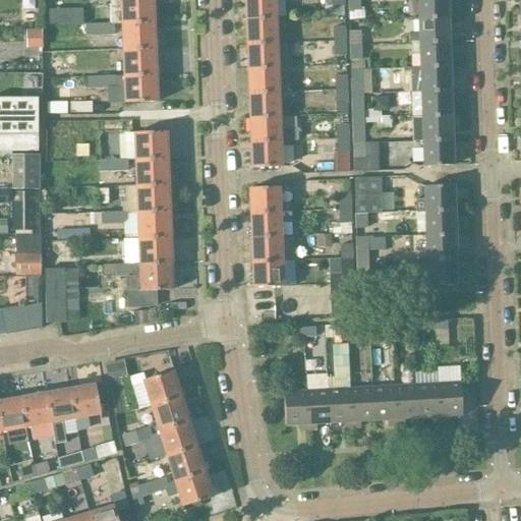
[(153,0),(120,0),(122,24),(154,23),(153,0)]
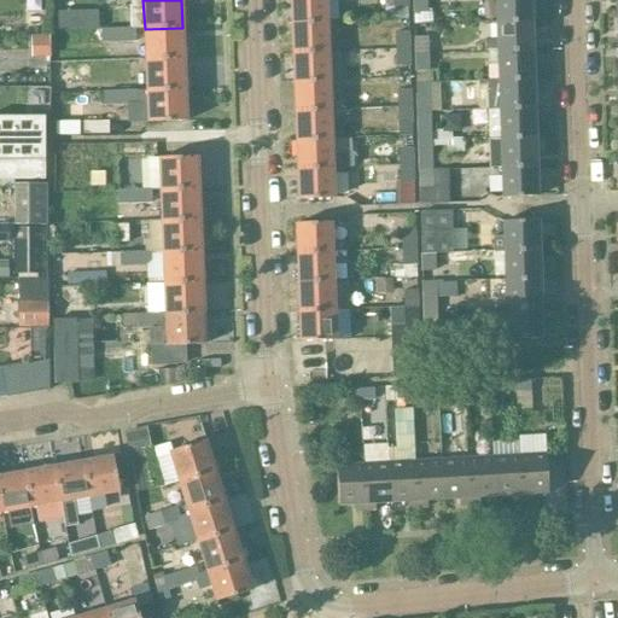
[(326,0),(290,0),(291,25),(328,24),(326,0)]
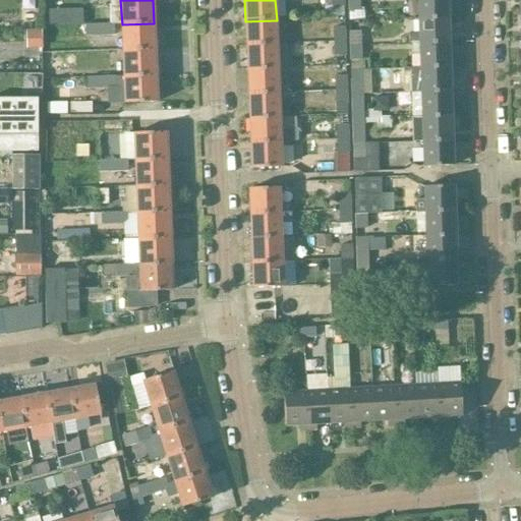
[(360,11),(359,0),(347,0),(348,11),(360,11)]
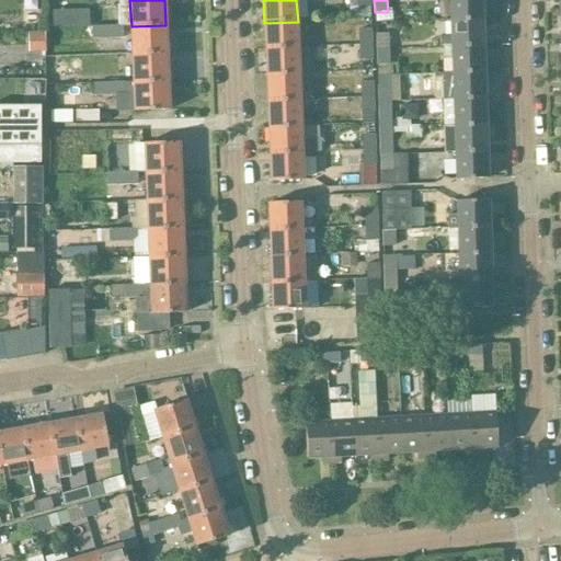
[(481,0),(448,0),(449,20),(482,19),(481,0)]
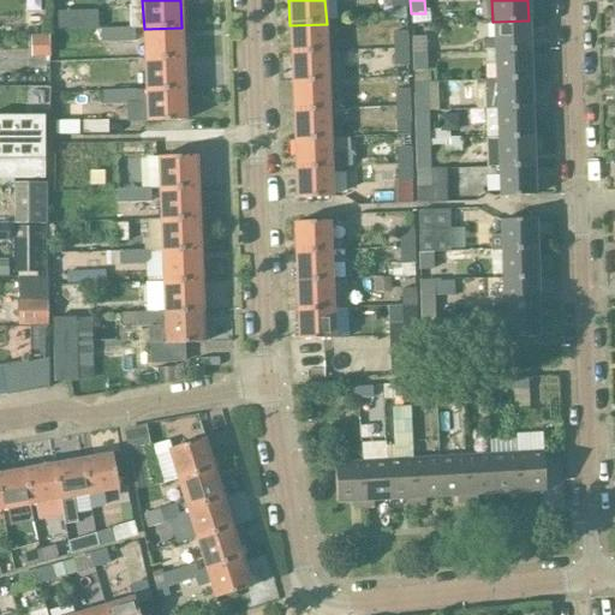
[(494,40),(483,41),(483,52),(494,51),(530,49),(529,21),(493,22),(494,40)]
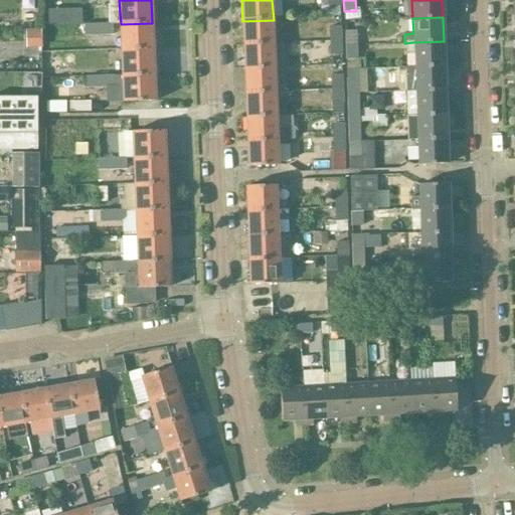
[(274,20),(242,21),(243,45),(275,44),(274,20)]
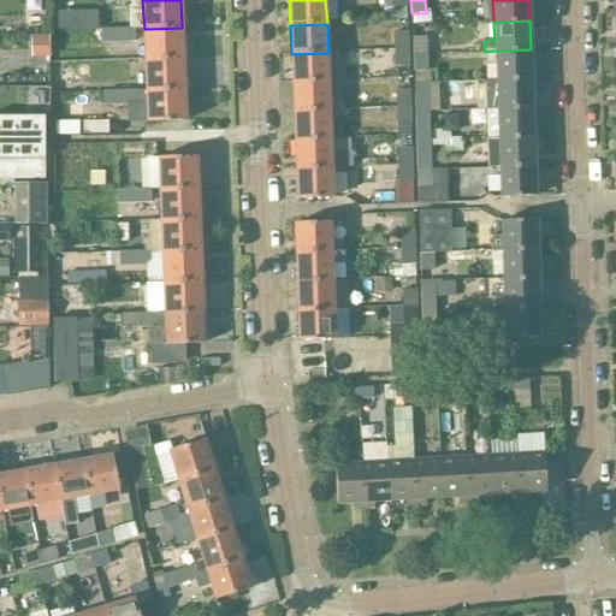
[(146,60),(183,58),(182,28),(144,29),(146,60)]
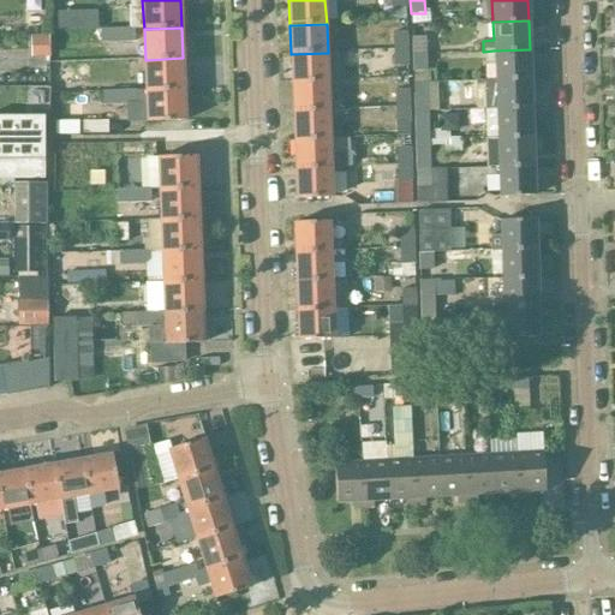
[(102,43),(119,43),(118,29),(102,29),(102,43)]
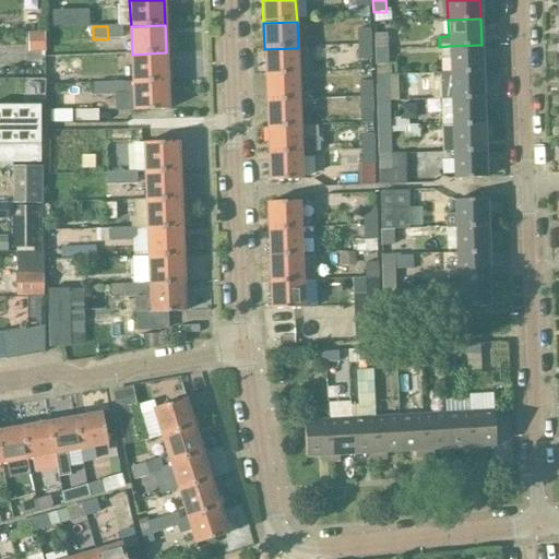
[(122,26),(107,26),(108,39),(122,39),(122,26)]
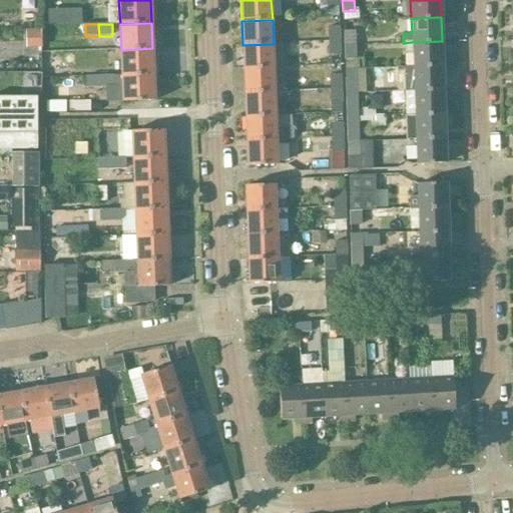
[(340,25),(327,26),(328,42),(340,42),(340,25)]
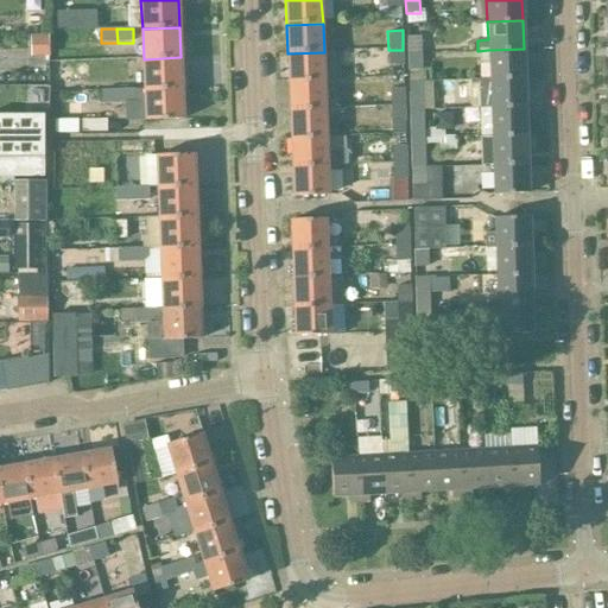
[(422,36),(407,37),(407,54),(422,52),(422,36)]
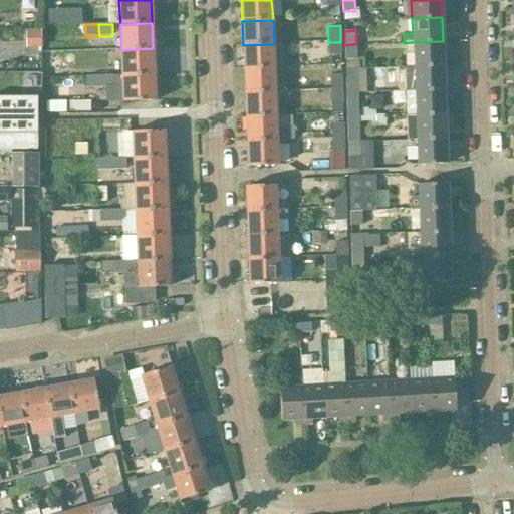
[(26,32),(26,64),(38,64),(39,32),(26,32)]
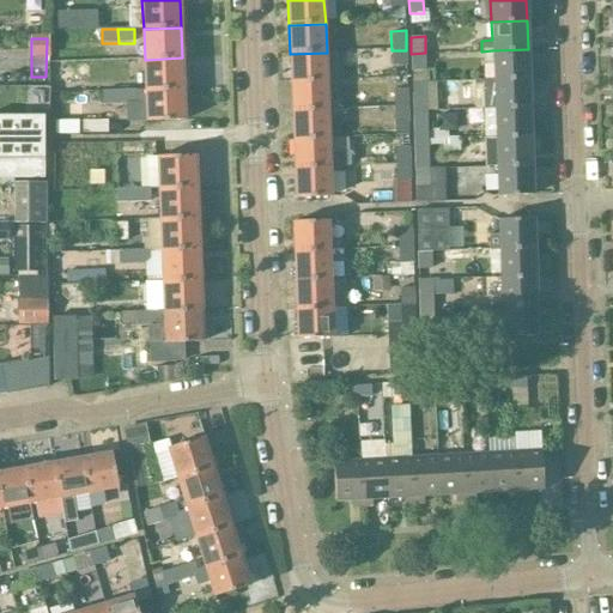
[(528,49),(492,50),(493,80),(529,79),(528,49)]
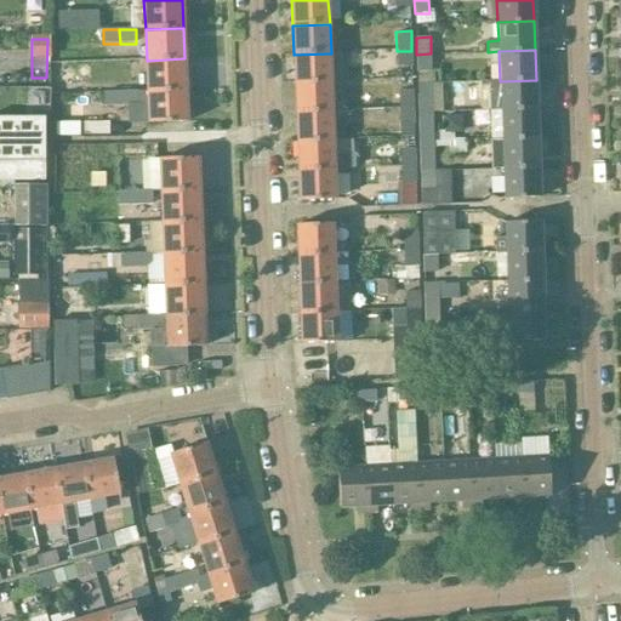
[(412,67),(411,51),(397,51),(398,67),(412,67)]
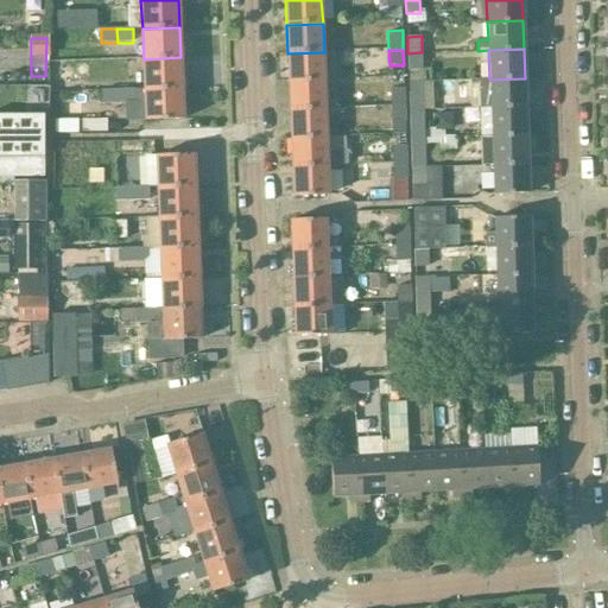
[(324,52),(287,54),(289,82),(325,81),(340,81),(339,51),(324,52)]
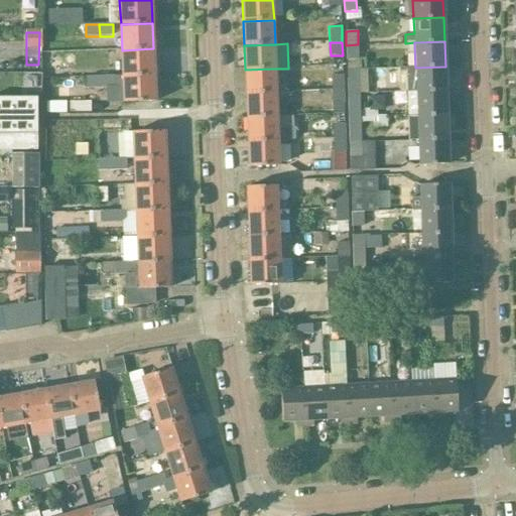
[(346,59),(359,59),(358,44),(346,45),(346,59)]
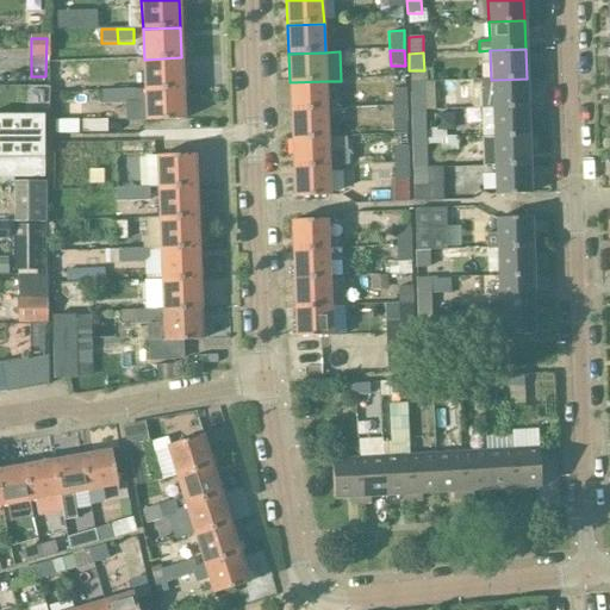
[(145,89),(182,88),(181,57),(144,60),(145,89)]
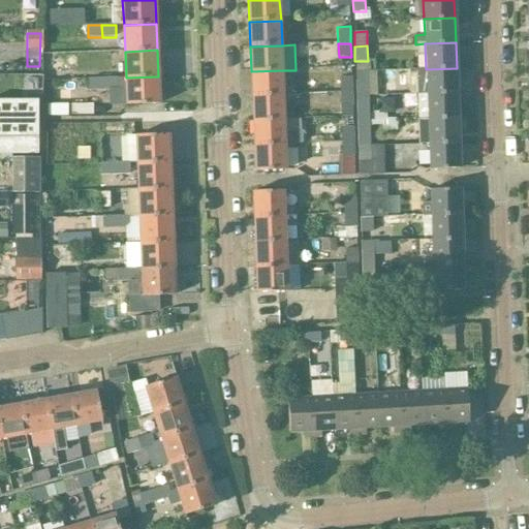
[(457,68),(426,69),(427,94),(458,93),(457,68)]
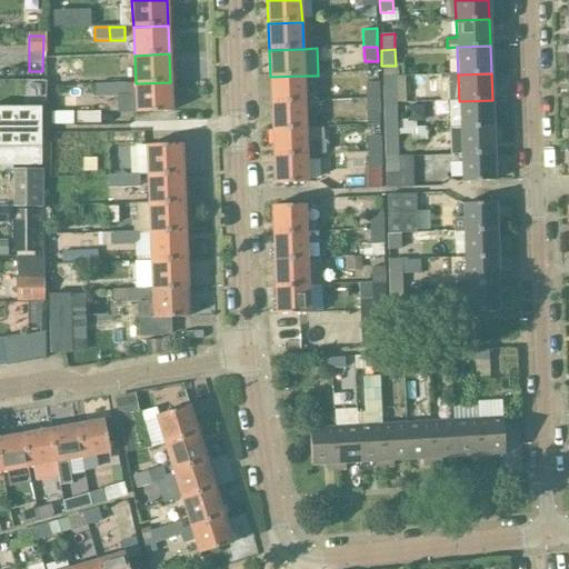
[(305,76),(270,77),(271,103),(305,102),(305,76)]
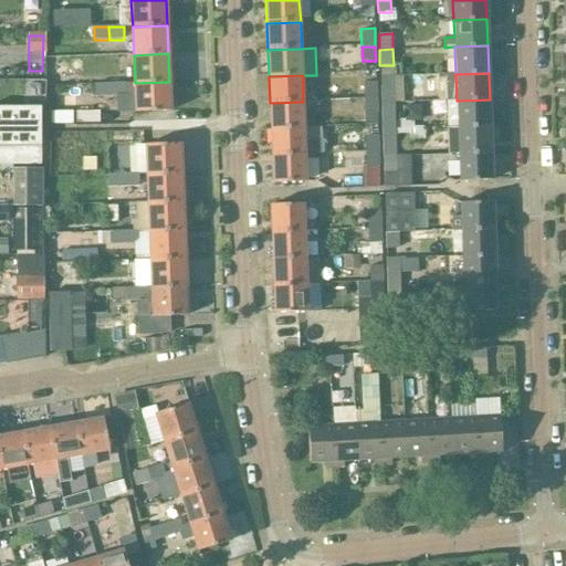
[(136,112),(170,111),(169,82),(135,83),(136,112)]
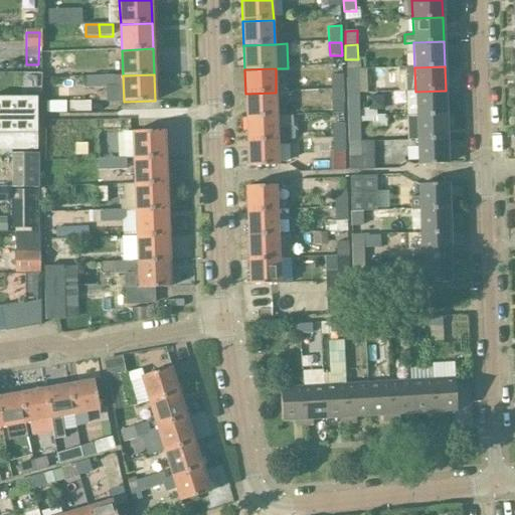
[(342,74),(330,74),(331,91),(342,91),(342,74)]
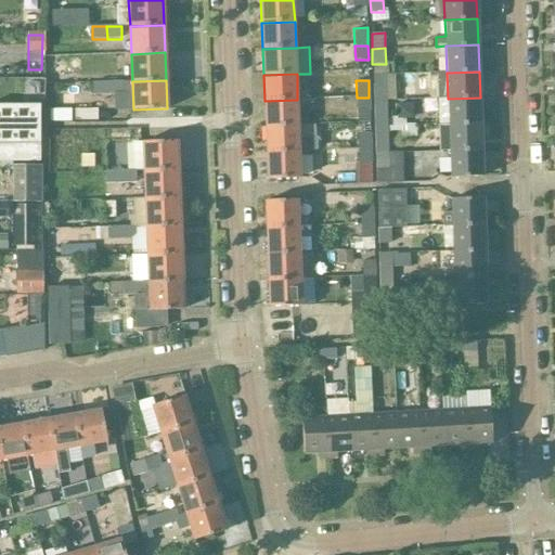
[(124,81),(107,82),(108,94),(124,94),(124,81)]
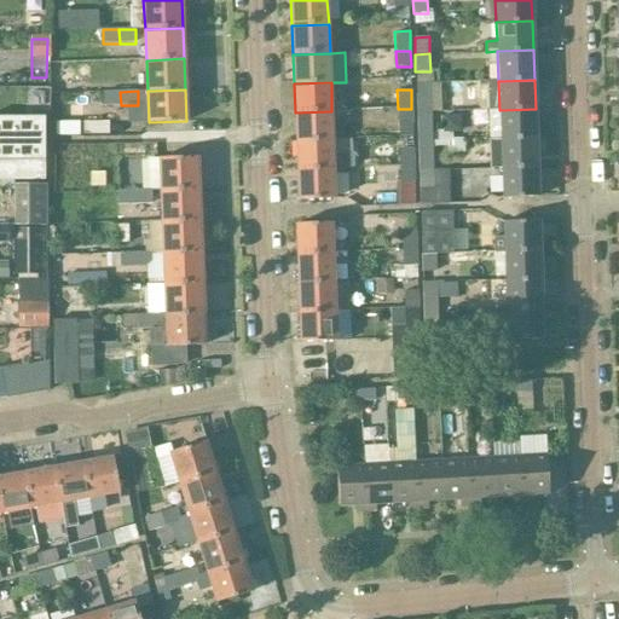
[(104,106),(121,105),(120,92),(103,92),(104,106)]
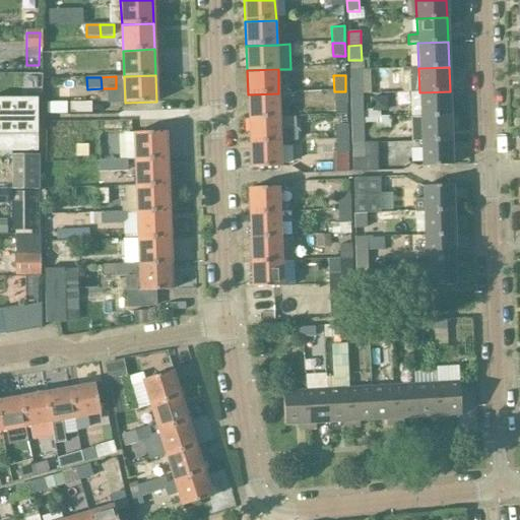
[(362,79),(349,79),(350,94),(363,94),(362,79)]
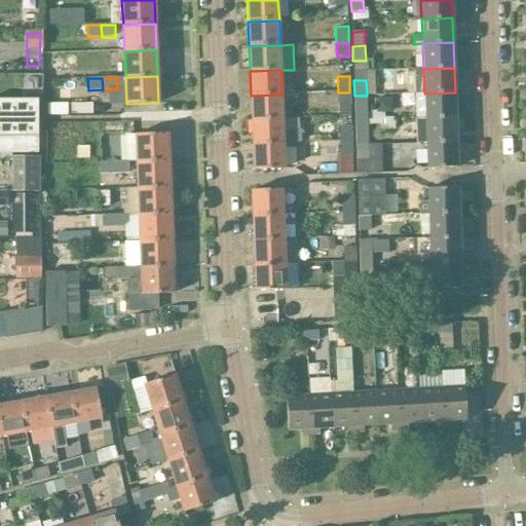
[(338,106),(350,106),(349,92),(338,92),(338,106)]
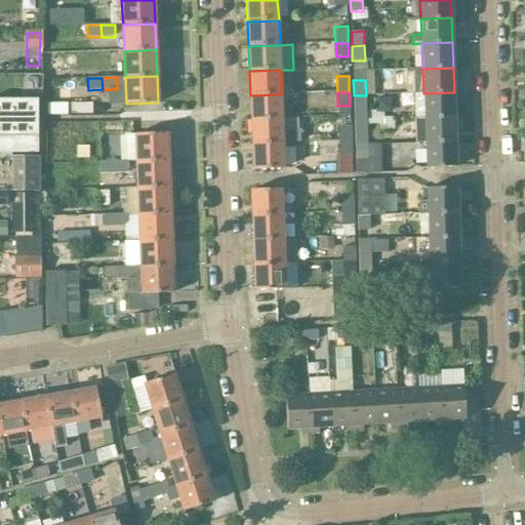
[(423,94),(414,94),(414,119),(454,117),(454,92),(423,93),(423,94)]
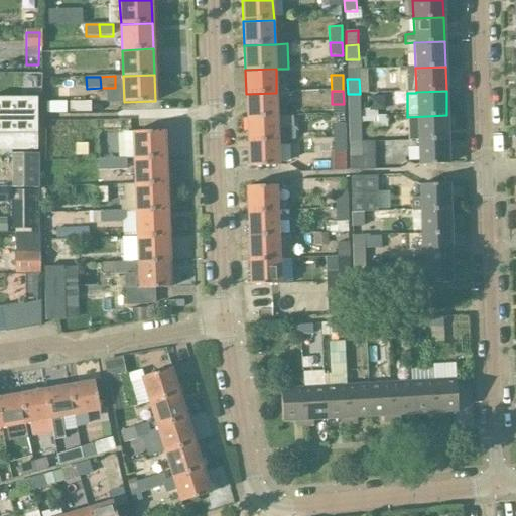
[(276,93),(246,94),(247,118),(277,117),(276,93)]
